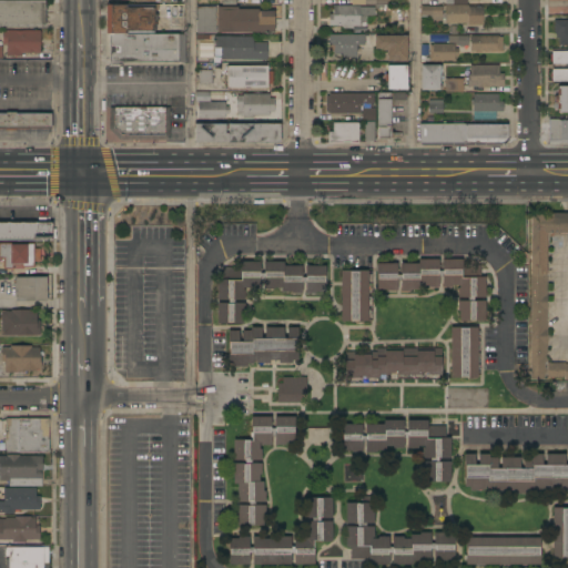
[(0,0),(46,1),(46,27),(0,27),(0,0)]
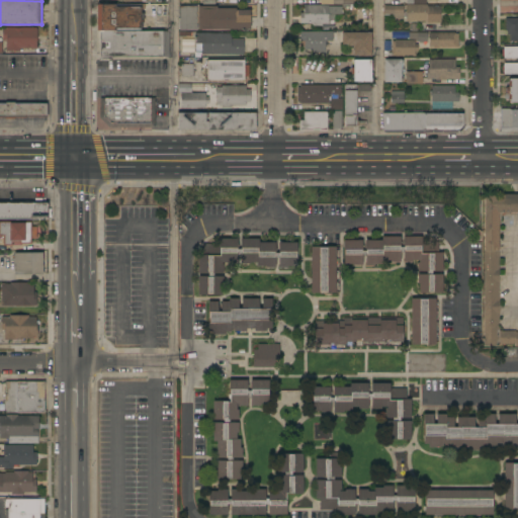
[(427,5),(427,6),(440,6),(440,23),(427,22),(427,21),(406,21),(406,4),(427,5)]
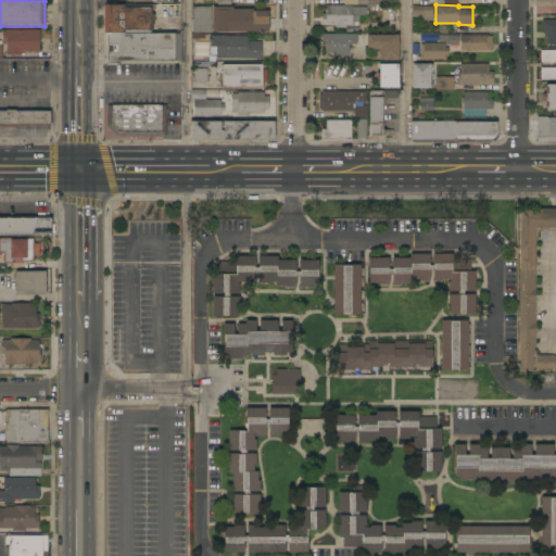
[(103,33),(104,5),(180,5),(180,27),(168,27),(166,26),(166,17),(153,17),(153,23),(151,23),(151,34),(108,33),(103,33)]
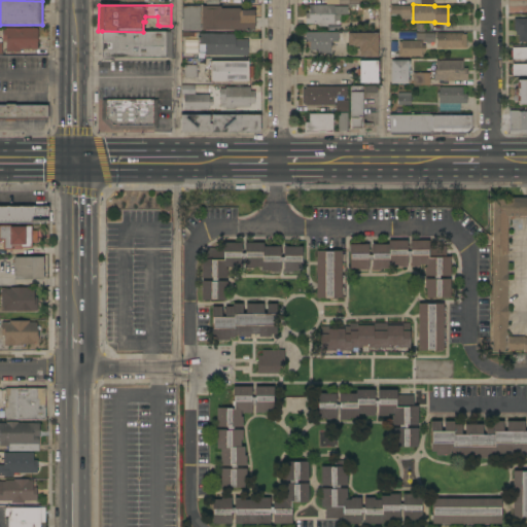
[(334,5),(334,6),(348,7),(347,15),(341,15),(341,21),(336,21),(336,22),(334,22),(334,24),(327,24),(327,27),(317,27),(317,24),(305,24),(306,13),(309,13),(309,5),(334,5)]
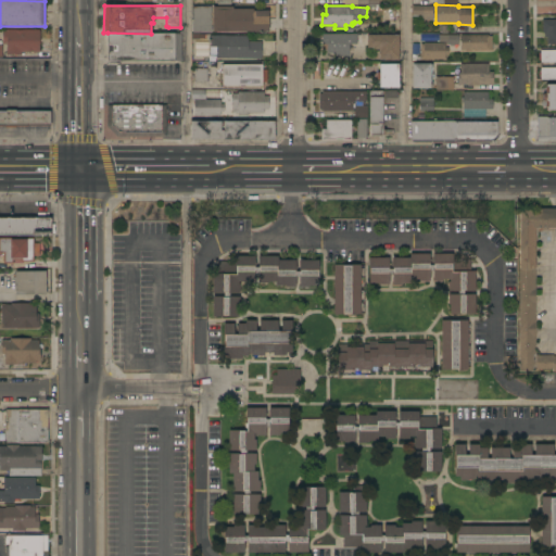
[(211,7),(211,34),(192,33),(192,7),(211,7)]
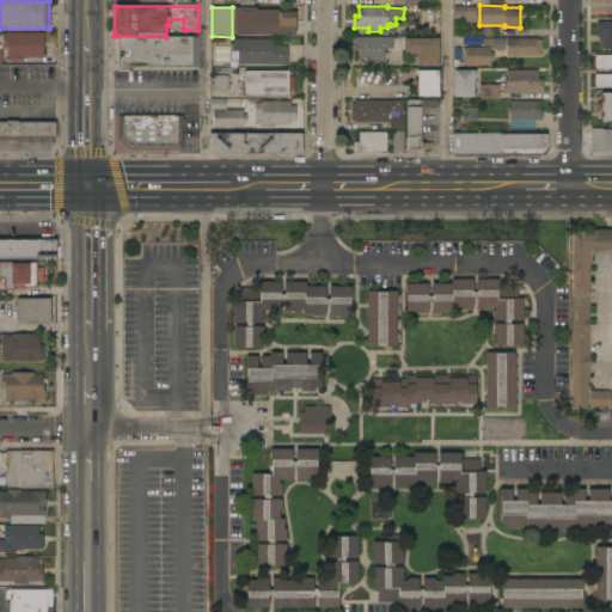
[(233,35),(233,7),(256,7),(256,10),(279,10),(279,12),(295,12),(295,35),(233,35)]
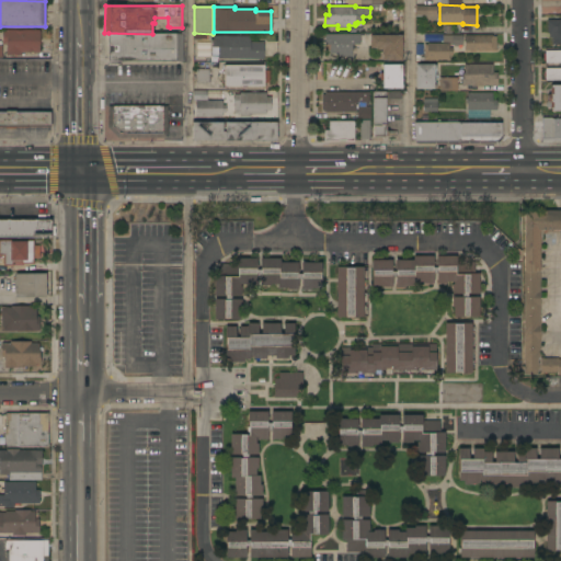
[(436,7),(436,21),(425,20),(425,15),(416,15),(416,7),(436,7)]
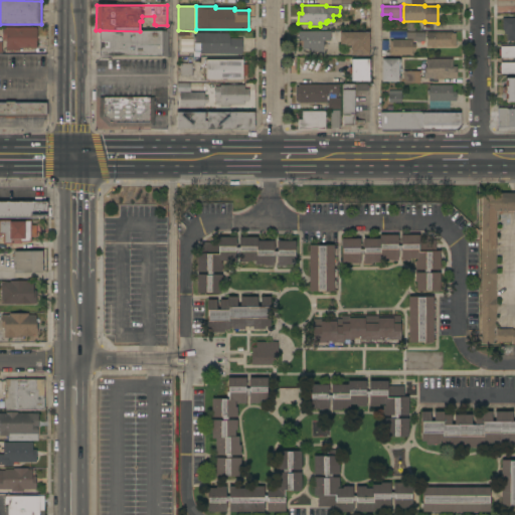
[(514,41),(507,41),(507,35),(504,35),(504,30),(502,30),(502,22),(514,22),(514,41)]
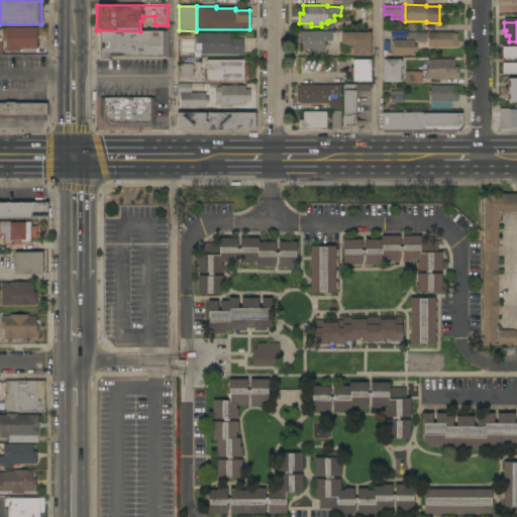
[(36,28),(36,48),(19,48),(19,52),(6,52),(6,41),(3,41),(3,28),(36,28)]
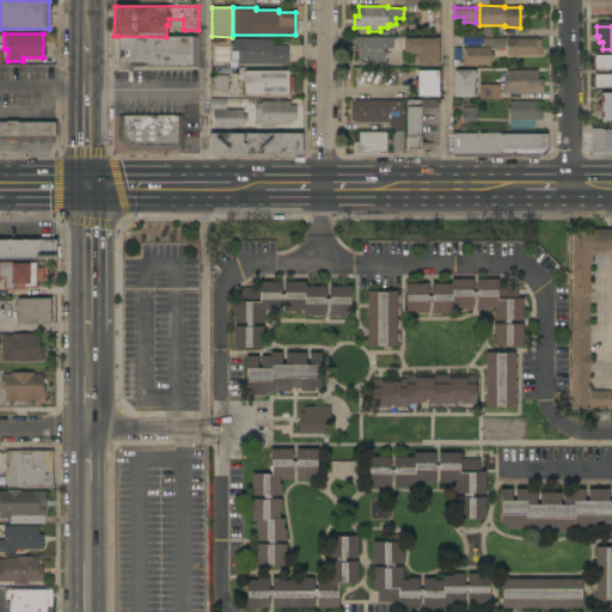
[(200,37),(200,67),(133,67),(133,69),(120,69),(120,67),(118,67),(118,36),(166,37),(200,37)]
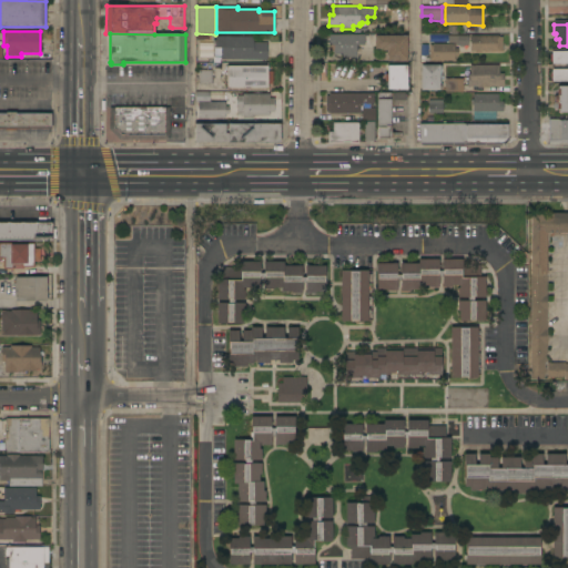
[(364,34),(364,46),(356,46),(356,57),(342,58),(342,54),(334,54),(334,46),(330,46),(330,34),(364,34)]
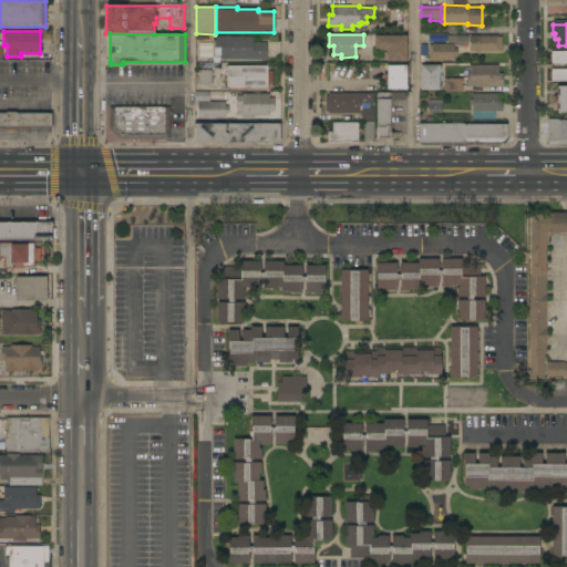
[(406,35),(406,61),(387,62),(387,51),(380,51),(380,49),(374,49),(374,35),(406,35)]
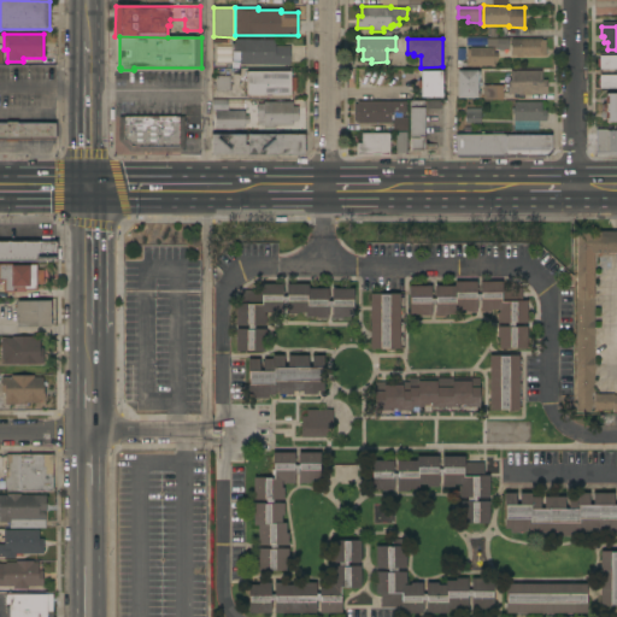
[(470,66),(470,65),(466,65),(466,48),(470,48),(487,48),(487,39),(509,39),(509,51),(499,51),(499,50),(494,50),(494,53),(498,53),(498,62),(494,62),(494,66),(470,66)]
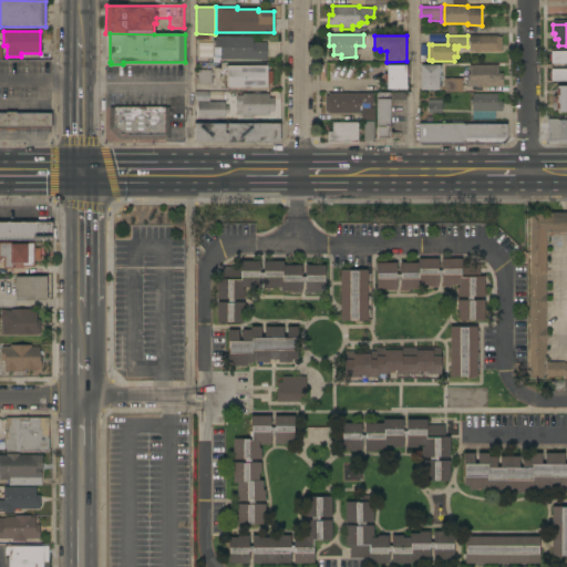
[(498,35),(498,37),(501,37),(502,50),(498,51),(481,51),(481,52),(474,52),(474,51),(470,51),(470,37),(498,35)]
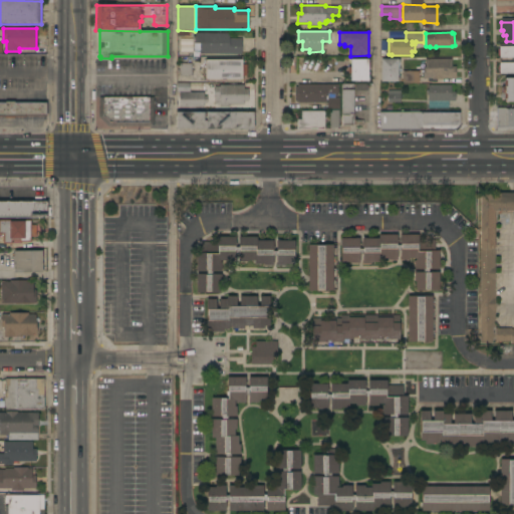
[(200,54),(200,44),(195,44),(195,33),(229,33),(229,38),(242,38),(242,54),(200,54)]
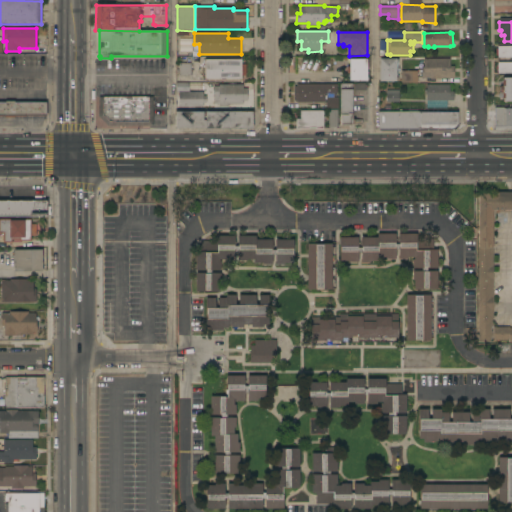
[(511,73),(497,74),(497,47),(511,46),(511,73)]
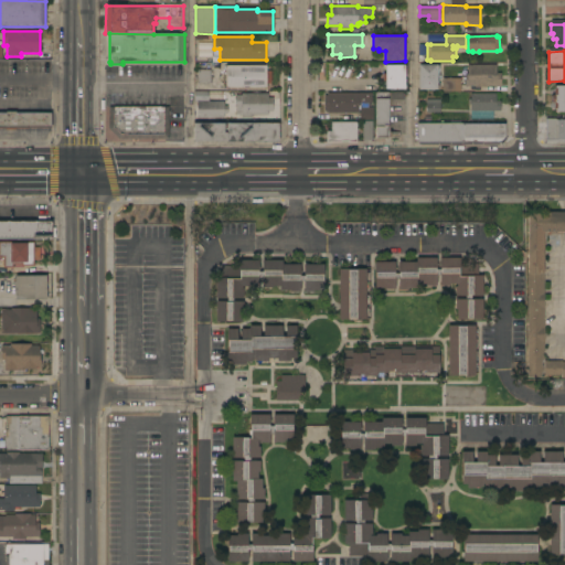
[(267,65),(267,71),(272,71),(272,83),(266,83),(266,88),(226,88),(226,66),(267,65)]
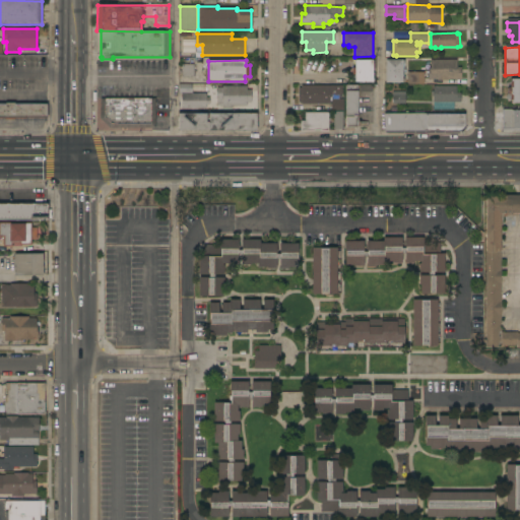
[(373,82),(355,82),(355,74),(352,74),(352,68),(355,68),(355,60),(373,60),(373,82)]
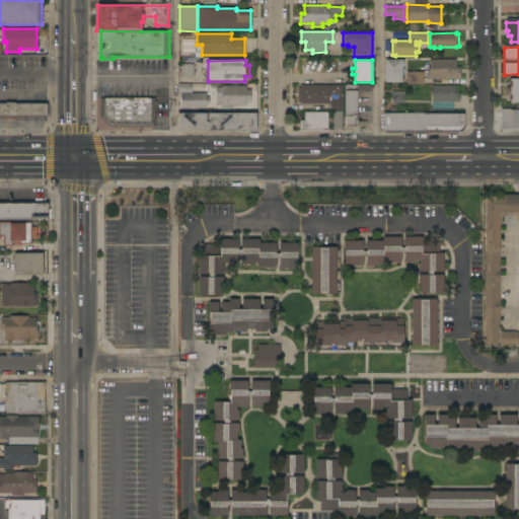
[(384,60),(401,60),(401,61),(403,61),(403,64),(401,64),(401,78),(402,78),(402,81),(401,81),(401,82),(384,82),(384,60)]
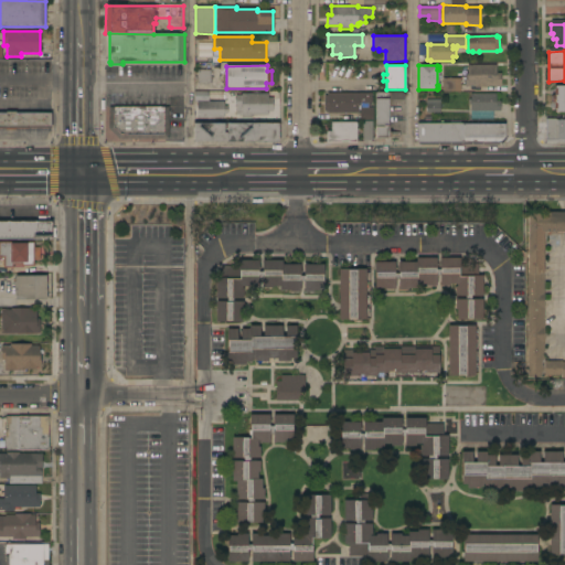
[(497,65),(497,73),(501,73),(501,86),(487,86),(487,87),(475,87),(475,86),(465,86),(465,74),(468,74),(468,65),(497,65)]
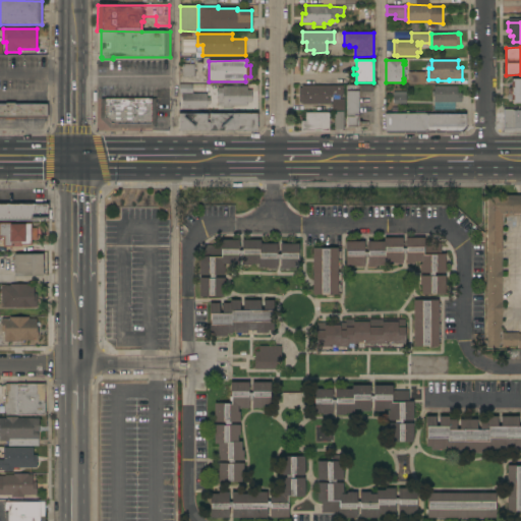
[(194,65),(194,77),(182,77),(182,65),(194,65)]
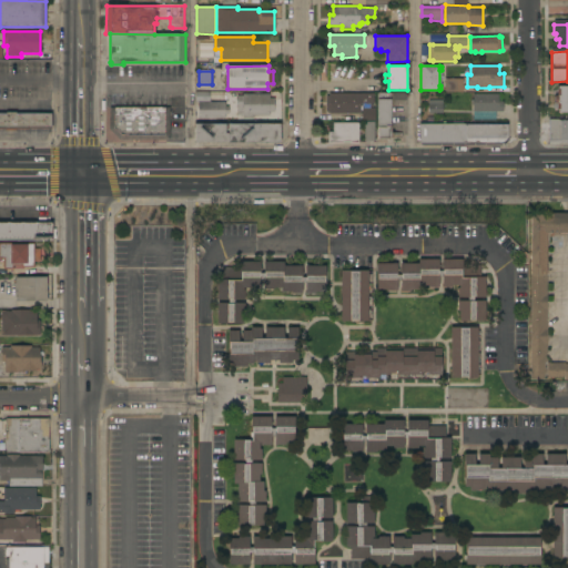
[(463,79),(463,92),(445,92),(445,79),(463,79)]
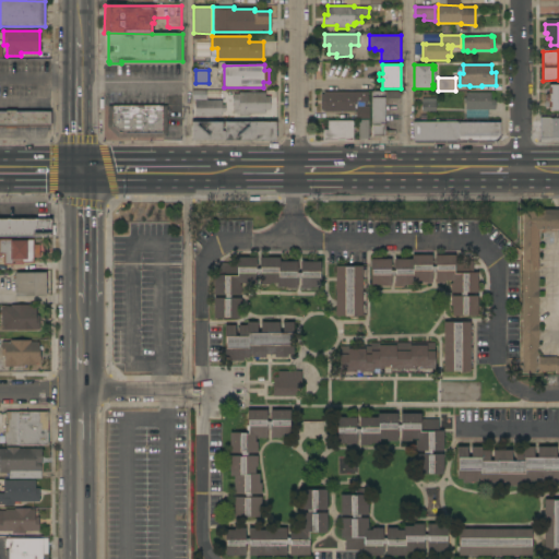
[(558,110),(548,110),(549,107),(548,107),(548,102),(546,102),(546,94),(548,94),(548,88),(549,84),(558,84),(558,110)]
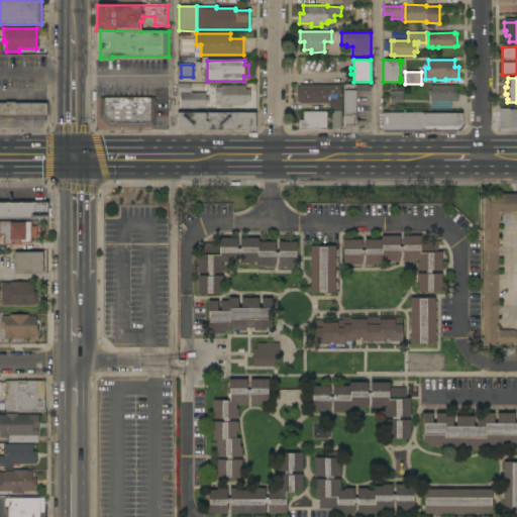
[(181,108),(181,93),(179,93),(178,91),(177,91),(177,86),(178,86),(178,84),(191,84),(191,93),(205,93),(205,97),(208,97),(208,105),(205,105),(205,108),(181,108)]
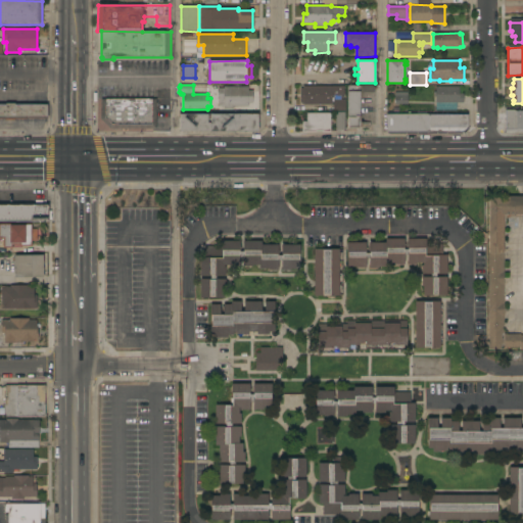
[(344,86),(344,95),(332,95),(332,104),(303,105),(303,103),(300,103),(300,89),(303,89),(303,87),(344,86)]
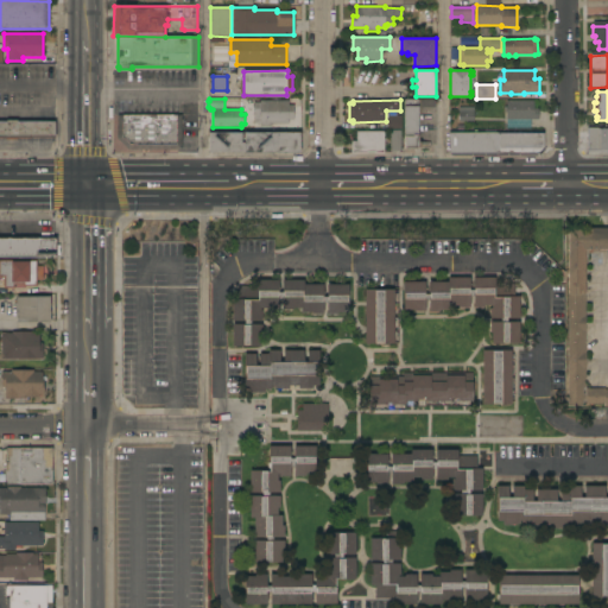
[(404,107),(405,107),(405,100),(424,100),(424,107),(418,107),(418,143),(420,143),(420,147),(418,147),(418,149),(405,149),(405,137),(404,137),(404,107)]
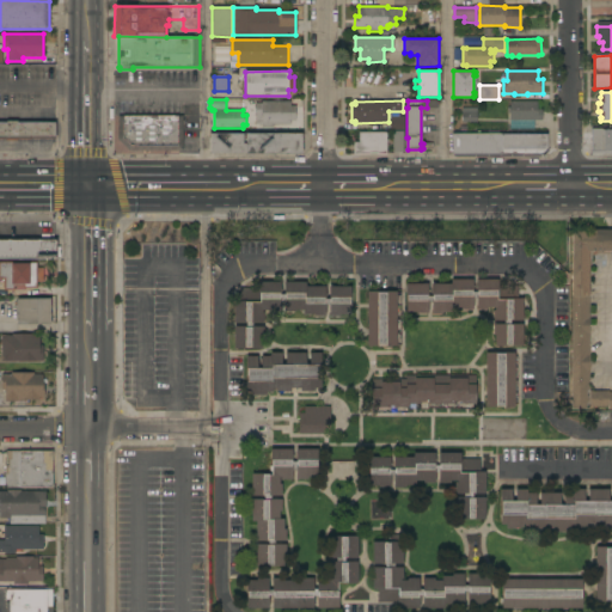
[(291,102),(291,106),(295,106),(295,121),(291,121),(291,126),(273,126),(273,128),(262,128),(262,124),(255,124),(255,103),(262,104),(262,102),(291,102)]
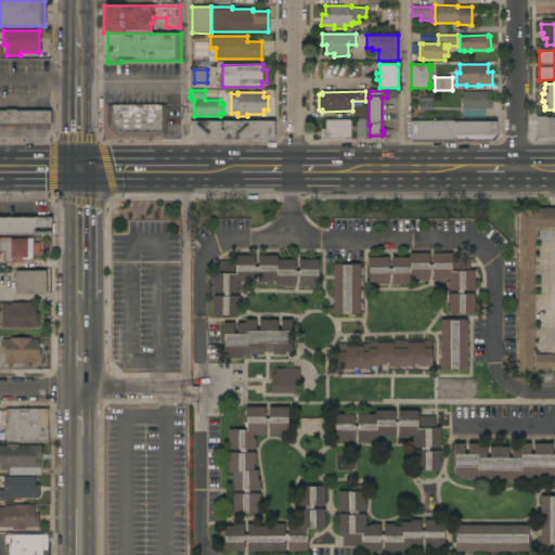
[(487,92),(487,99),(491,99),(491,110),(485,110),(485,117),(462,117),(462,103),(461,103),(461,98),(462,98),(462,92),(487,92)]
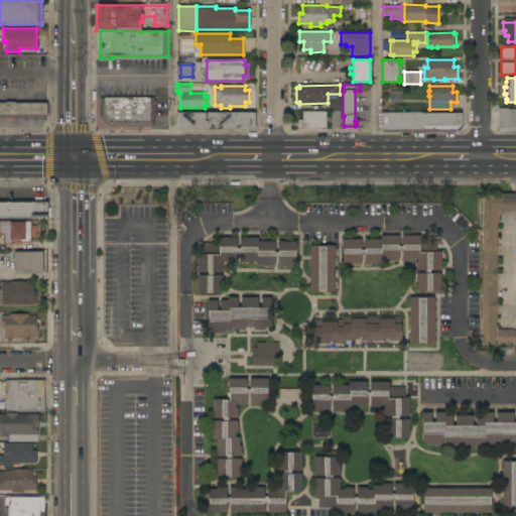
[(402,91),(402,104),(390,104),(389,91),(402,91)]
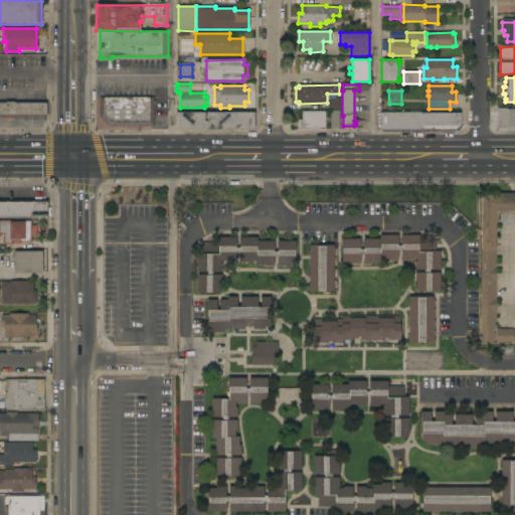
[(100,97),(154,98),(154,128),(109,127),(100,118),(100,97)]
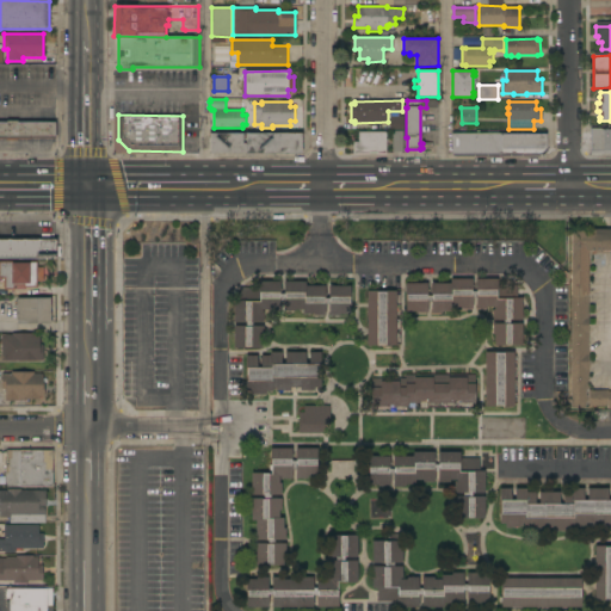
[(403,130),(389,130),(389,116),(403,116),(403,130)]
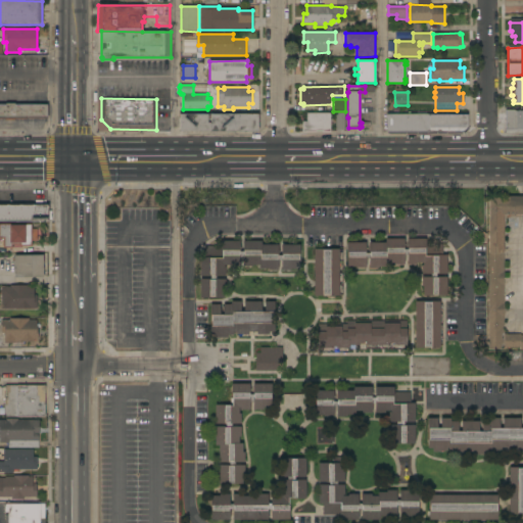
[(0,105),(5,105),(5,103),(14,103),(14,105),(47,105),(47,117),(26,117),(26,120),(0,120),(0,105)]
